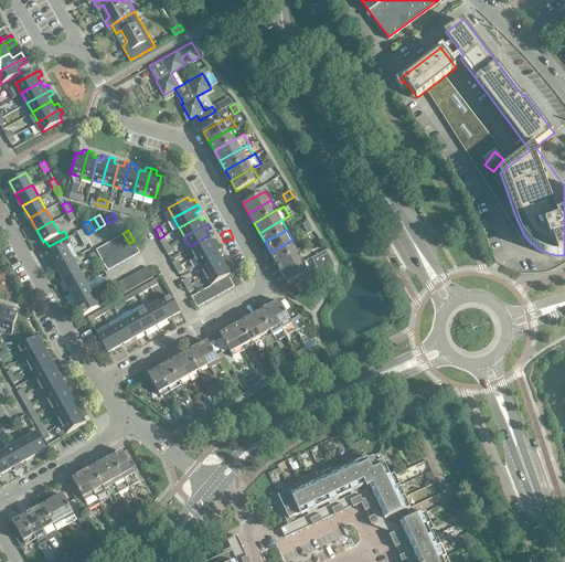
[(85,244),(89,242),(85,233),(80,236),(85,244)]
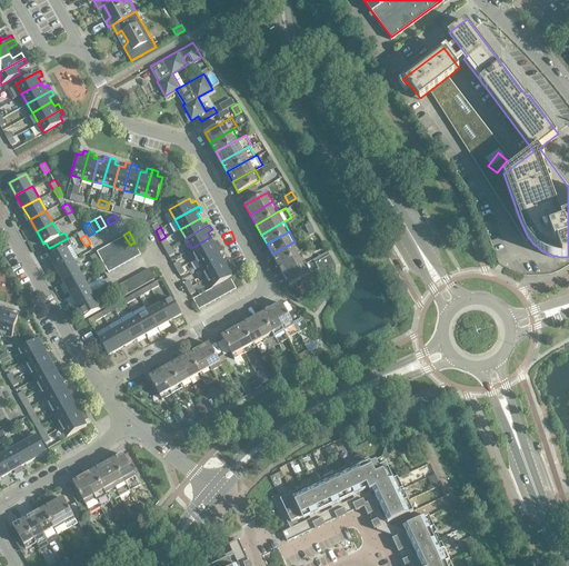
[(118,238),(125,248),(130,245),(123,235),(118,238)]
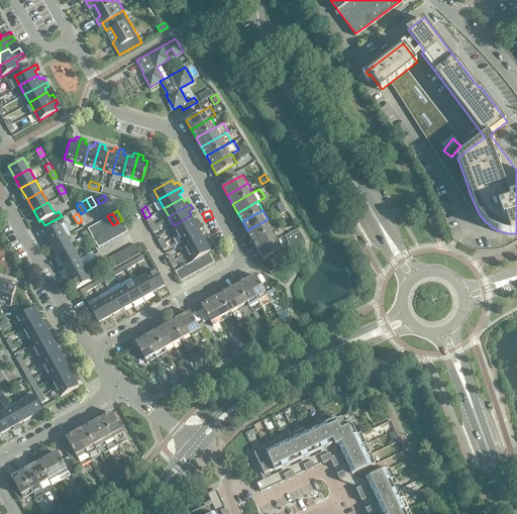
[(150,215),(145,218),(150,226),(156,224),(150,215)]
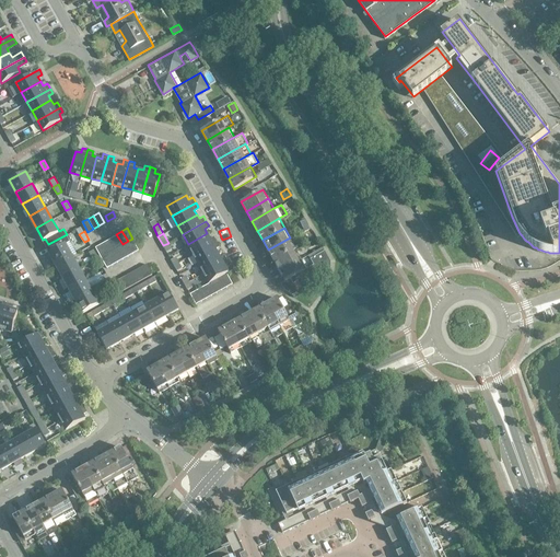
[(193,253),(217,240),(213,234),(209,236),(207,233),(188,244),(193,253)]
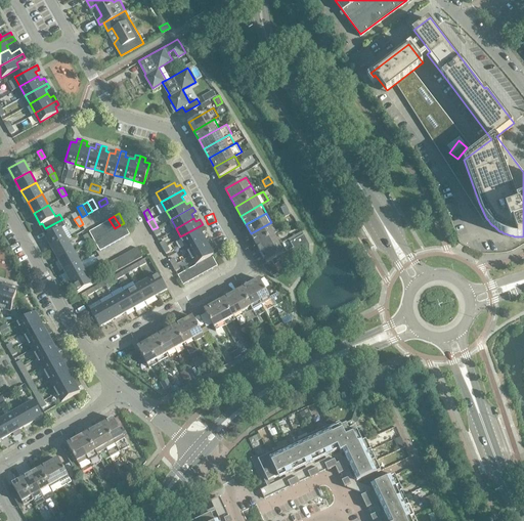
[(52,247),(68,237),(61,226),(64,224),(62,219),(45,228),(48,234),(46,234),(52,247)]
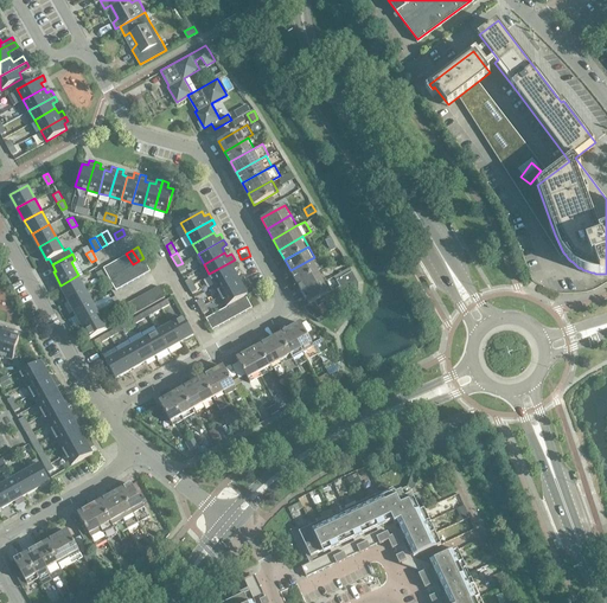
[(121,256),(127,268),(133,264),(126,254),(121,256)]
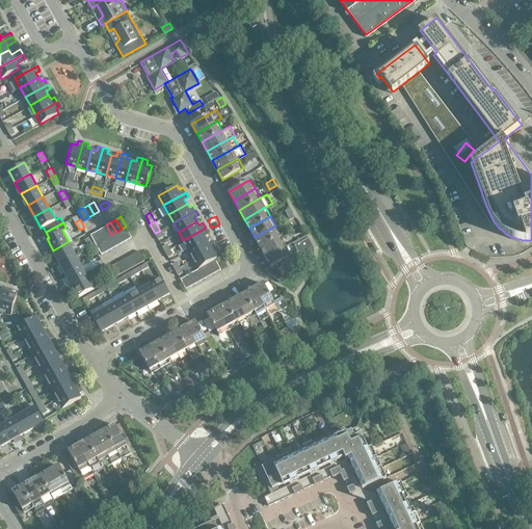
[(101,228),(106,237),(111,235),(106,225),(101,228)]
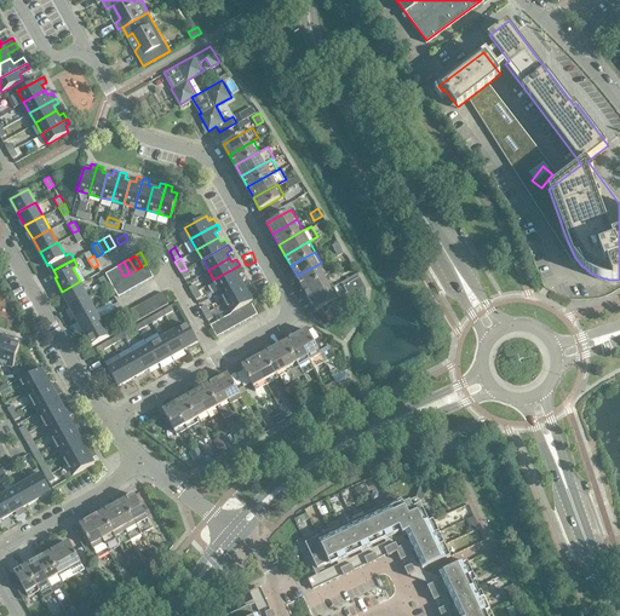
[(303,287),(327,274),(321,263),(297,276),(303,287)]
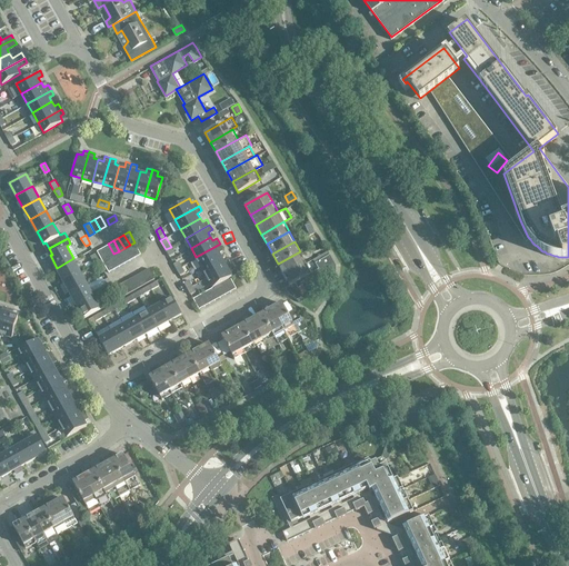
[(130,245),(136,256),(141,252),(135,242),(130,245)]
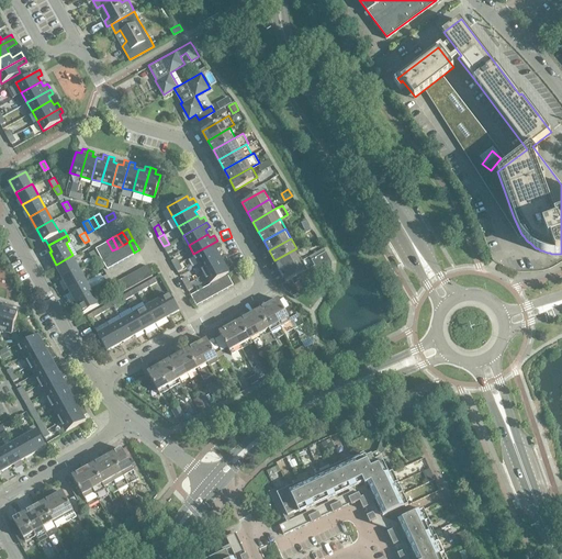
[(101,244),(107,254),(112,250),(107,241),(101,244)]
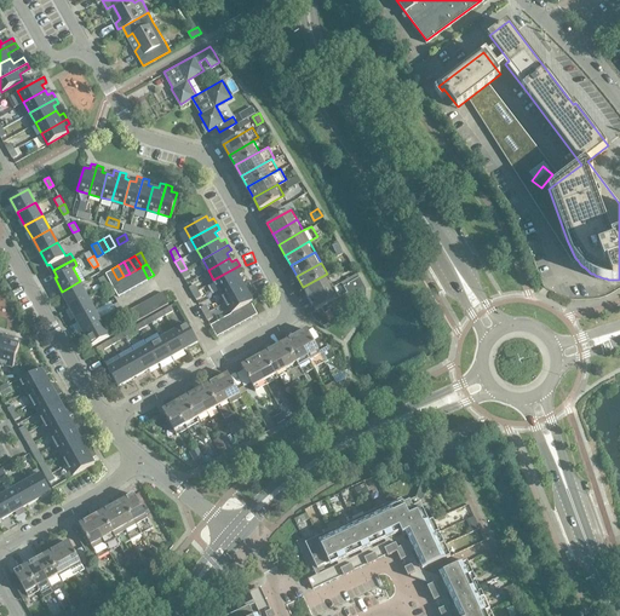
[(240,265),(213,280),(219,291),(241,278),(239,274),(244,271),(240,265)]
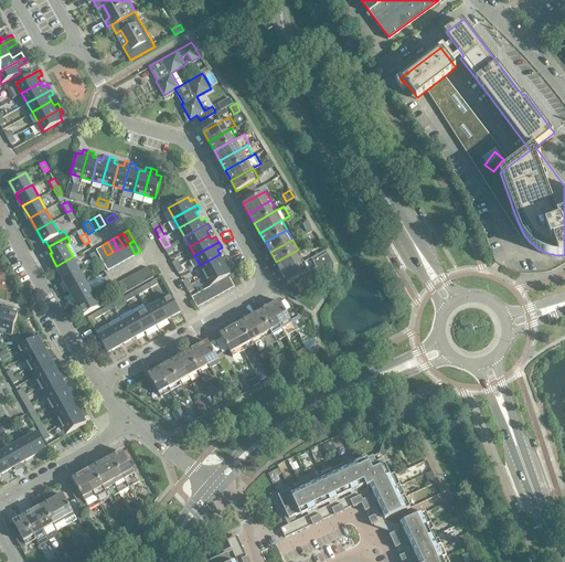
[(124,246),(129,256),(135,254),(129,243),(124,246)]
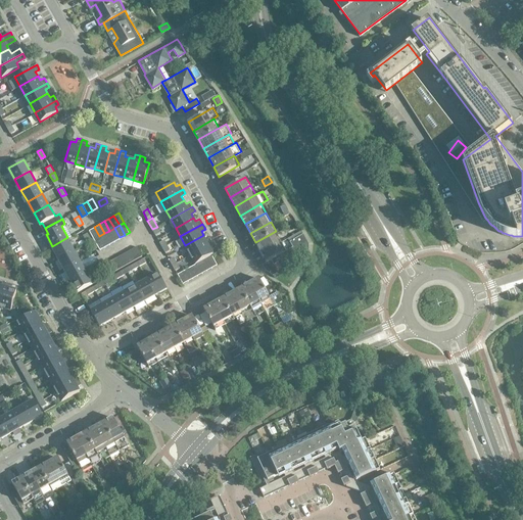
[(215,229),(219,239),(226,236),(223,226),(215,229)]
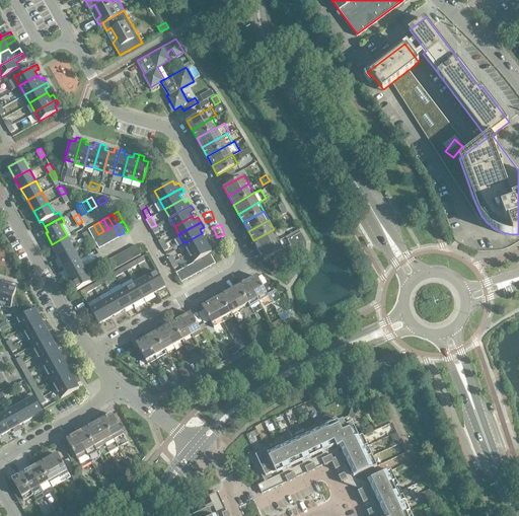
[(93,237),(98,234),(93,225),(88,227),(93,237)]
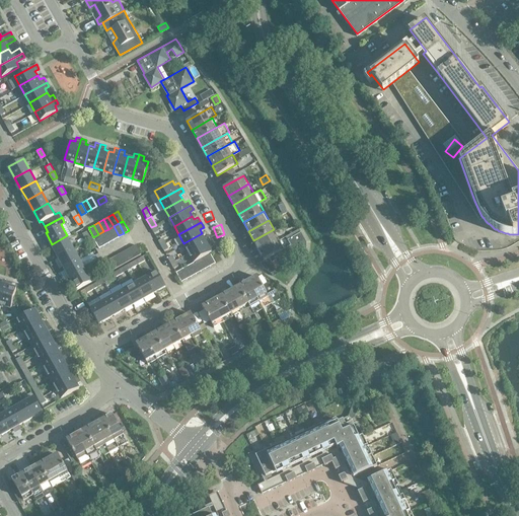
[(68,231),(72,240),(82,235),(78,226),(68,231)]
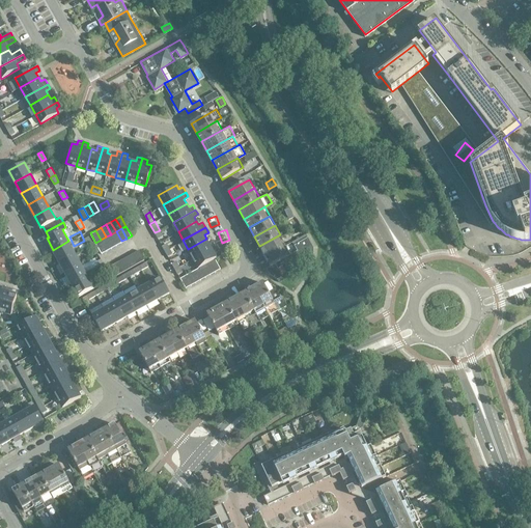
[(111,234),(116,244),(121,241),(116,231),(111,234)]
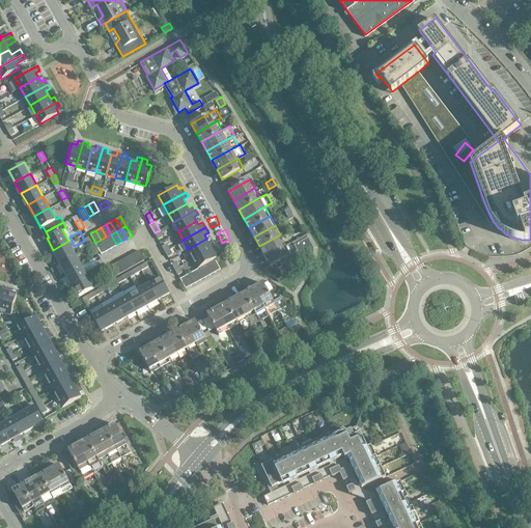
[(285,244),(264,255),(270,265),(275,262),(278,268),(282,265),(280,261),(296,254),(307,260),(313,257),(313,245),(306,232),(297,238),(299,241),(295,244),(298,249),(290,253),(285,244)]
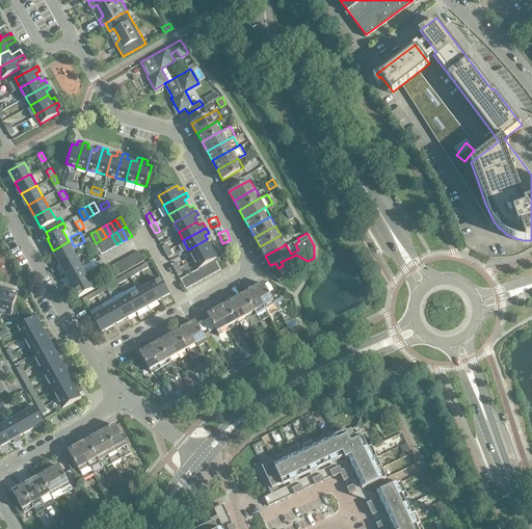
[(106,237),(111,247),(116,244),(111,235),(106,237)]
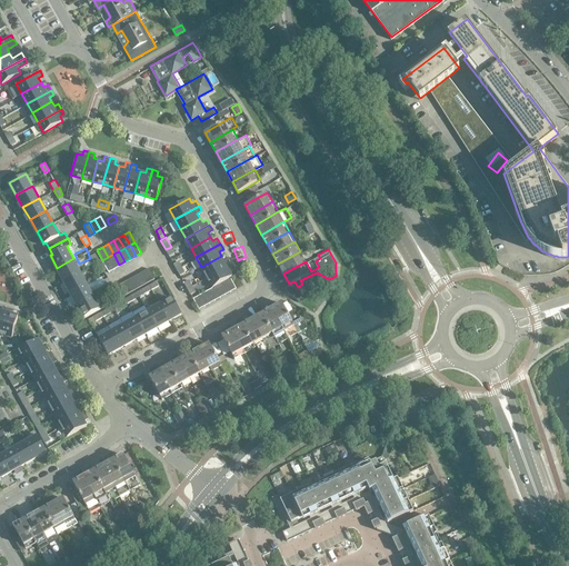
[(283,274),(306,261),(300,251),(278,264),(283,274)]
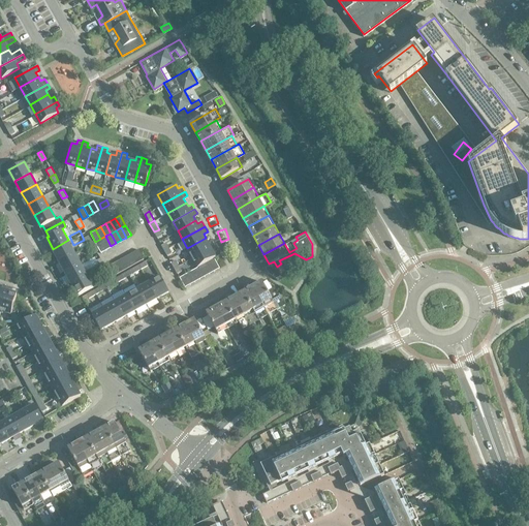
[(88,244),(92,242),(88,235),(84,237),(88,244)]
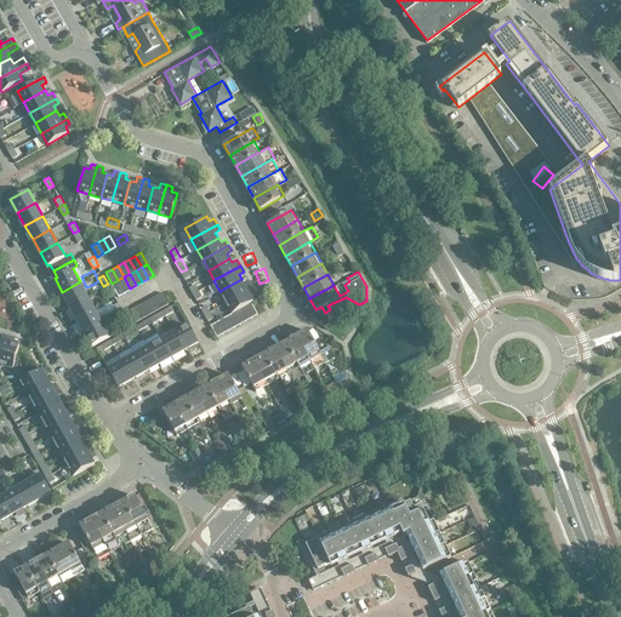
[(118,280),(124,291),(130,289),(124,276),(118,280)]
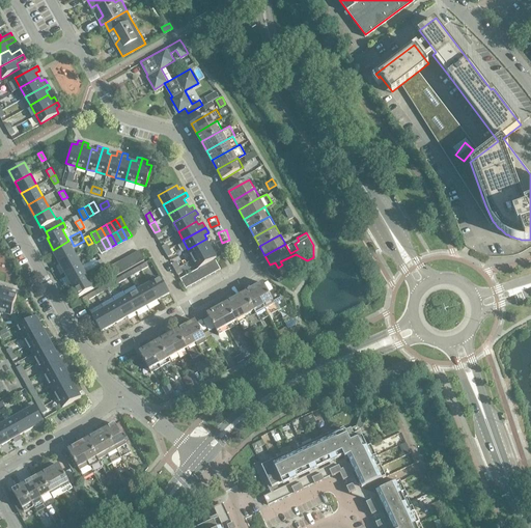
[(193,257),(216,245),(213,240),(208,243),(206,239),(188,249),(193,257)]
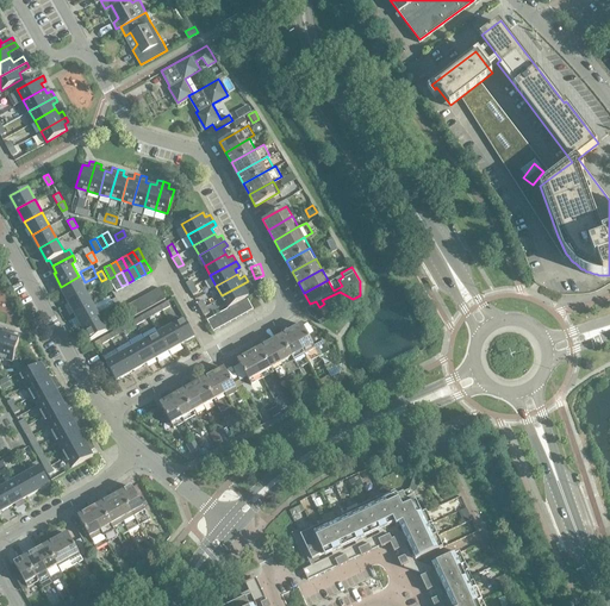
[(116,275),(110,279),(117,289),(122,286),(116,275)]
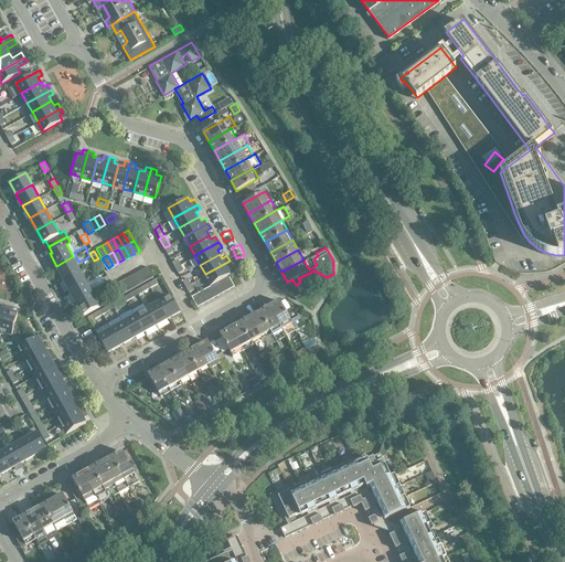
[(63,278),(80,268),(73,256),(56,266),(63,278)]
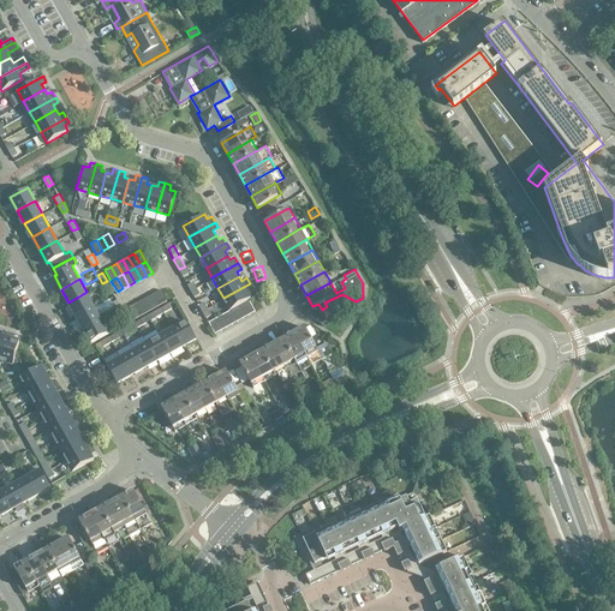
[(107,281),(102,283),(107,292),(112,289),(107,281)]
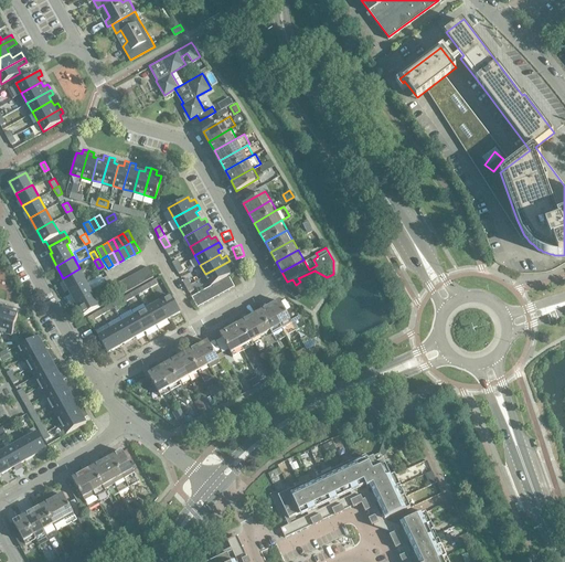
[(85,272),(93,264),(88,260),(80,266),(85,272)]
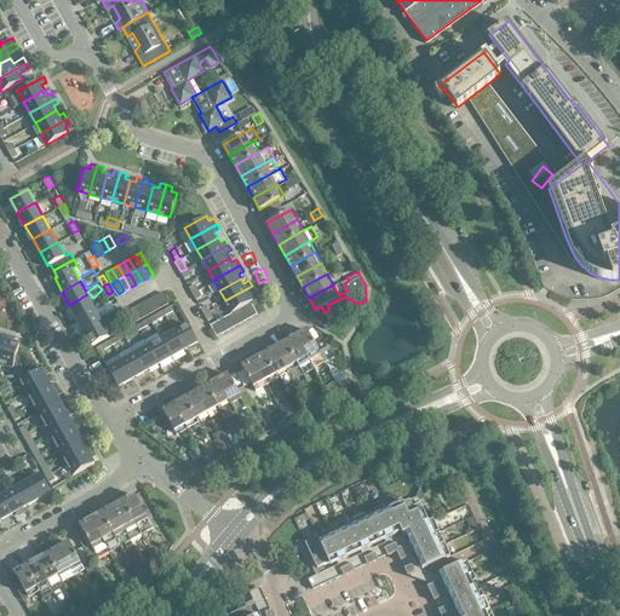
[(252,286),(225,300),(231,311),(234,310),(240,308),(246,304),(251,300),(253,299),(250,294),(254,292),(252,286)]
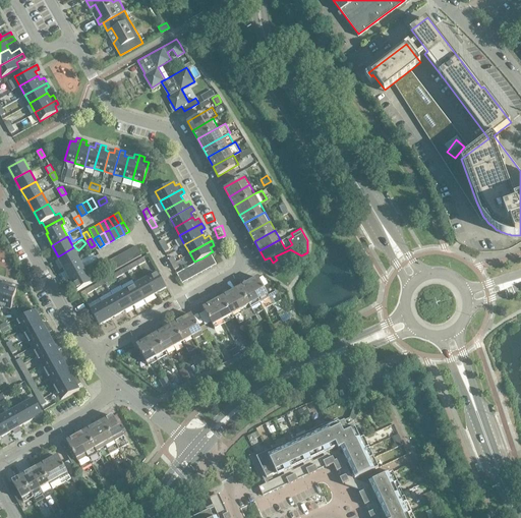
[(131,246),(136,256),(141,253),(136,244),(131,246)]
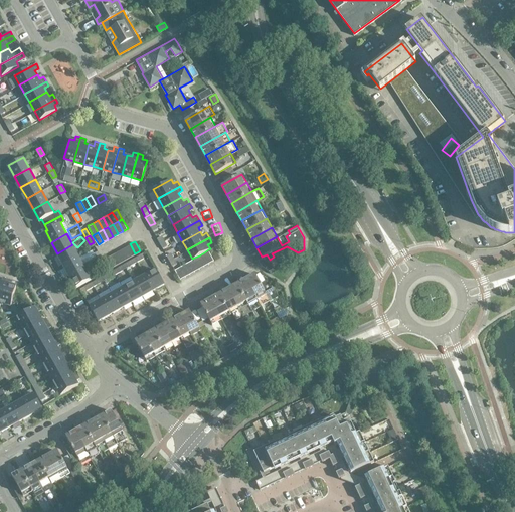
[(125,246),(130,256),(135,253),(130,243),(125,246)]
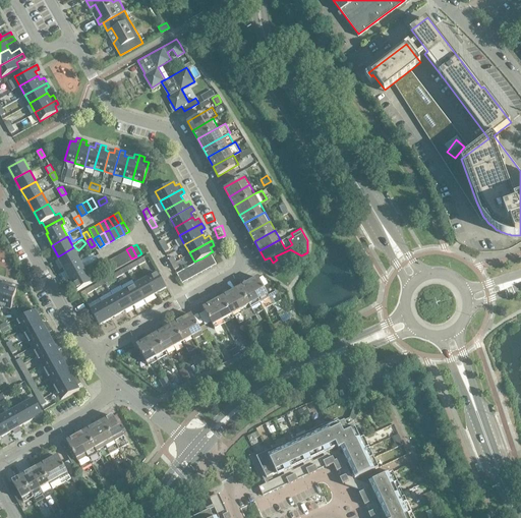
[(64,267),(79,259),(73,247),(58,256),(64,267)]
